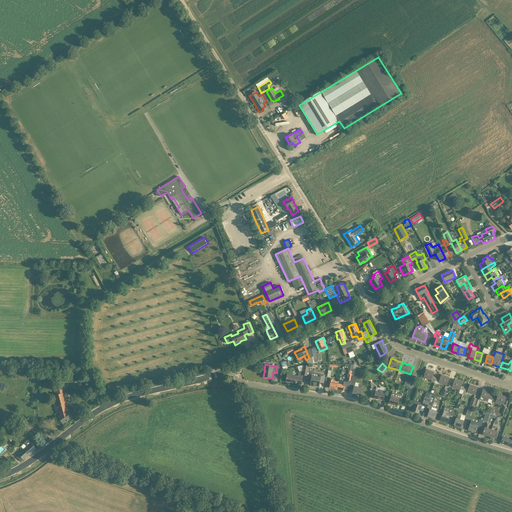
[(286,381),(287,382),(287,383),(290,383),(290,382),(302,384),(303,375),(307,376),(309,366),(304,365),(303,372),(299,371),(298,376),(287,375),(286,381)]
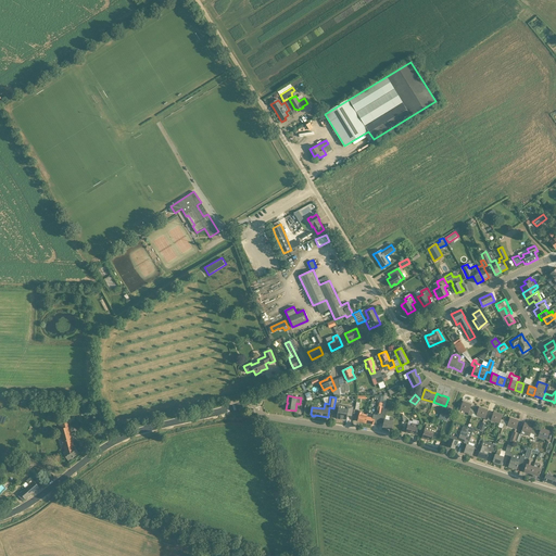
[(472,414),(474,411),(470,408),(471,404),(463,401),(459,409),(468,413),(468,412),(472,414)]
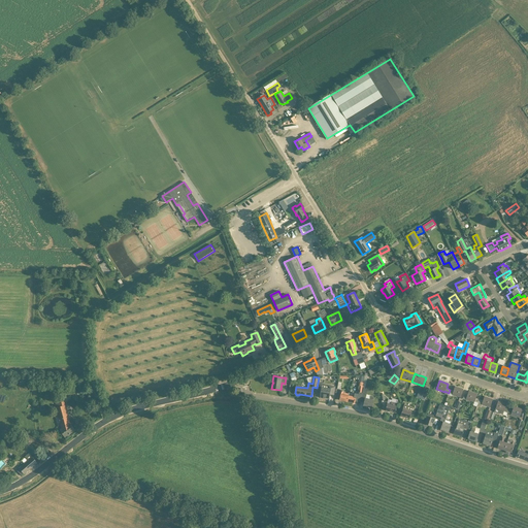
[(321,391),(320,397),(326,398),(326,397),(329,398),(330,394),(334,395),(335,387),(328,386),(327,389),(323,388),(323,385),(319,384),(318,391),(321,391)]
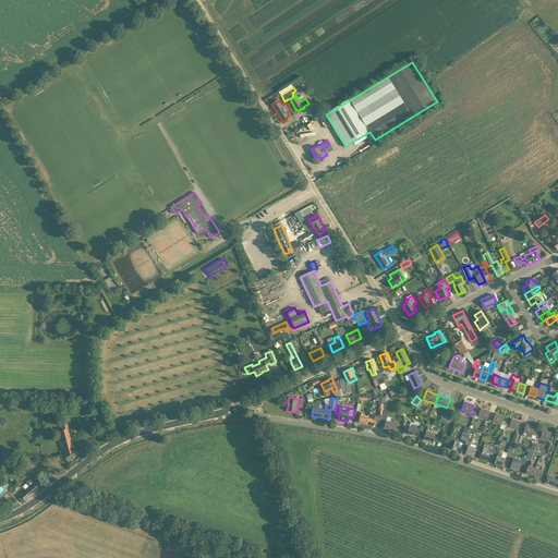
[(486,420),(489,411),(481,408),(480,413),(475,412),(474,415),(478,416),(477,416),(486,420)]
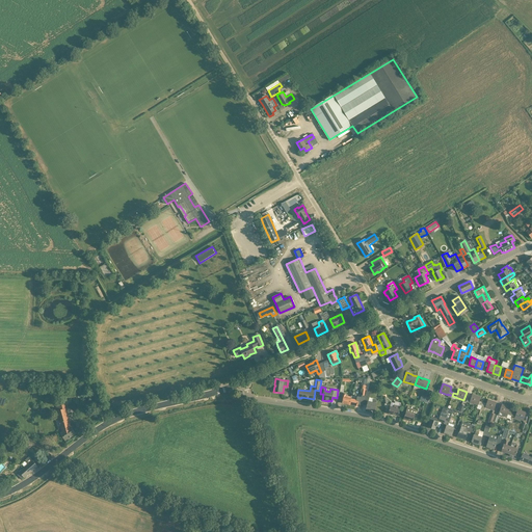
[(342,403),(350,404),(351,398),(345,397),(346,394),(343,394),(342,397),(343,397),(342,403)]
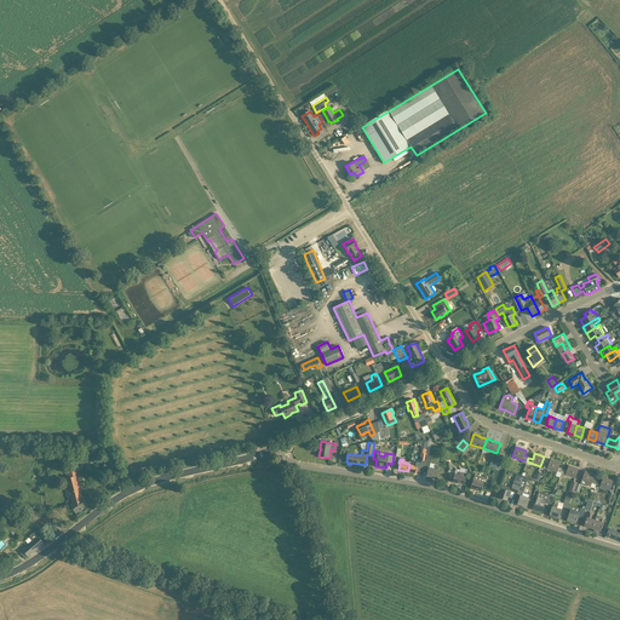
[(557,471),(562,472),(563,469),(558,468),(561,463),(550,459),(547,469),(557,472),(557,471)]
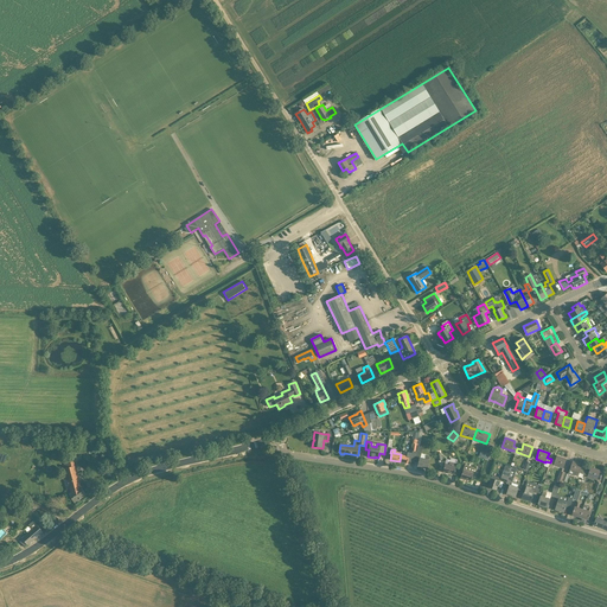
[(410,461),(413,455),(411,454),(411,453),(401,452),(401,454),(400,461),(408,464),(408,461),(410,461)]
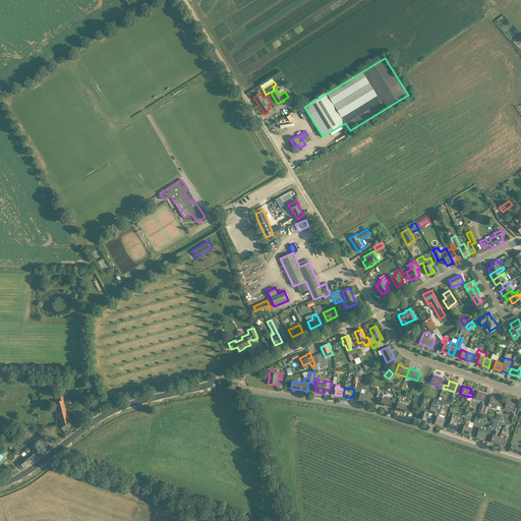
[(358,400),(367,402),(368,395),(369,391),(365,391),(364,394),(360,393),(358,400)]
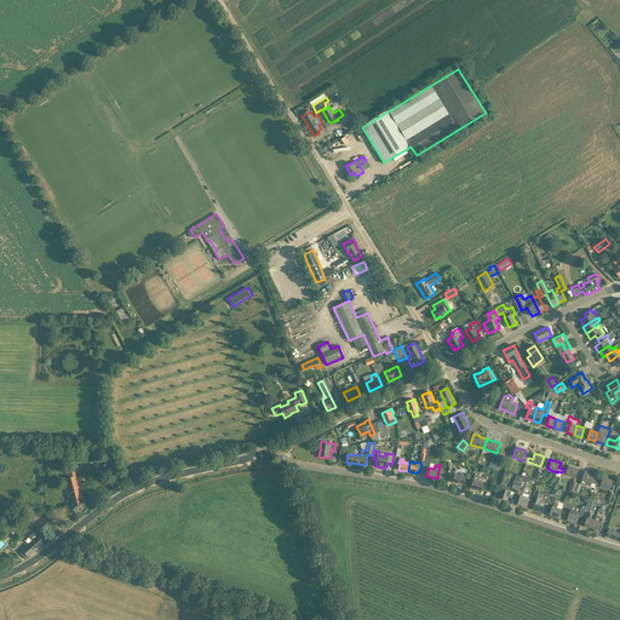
[(575,478),(579,469),(569,465),(567,471),(563,469),(562,472),(566,474),(566,475),(575,478)]
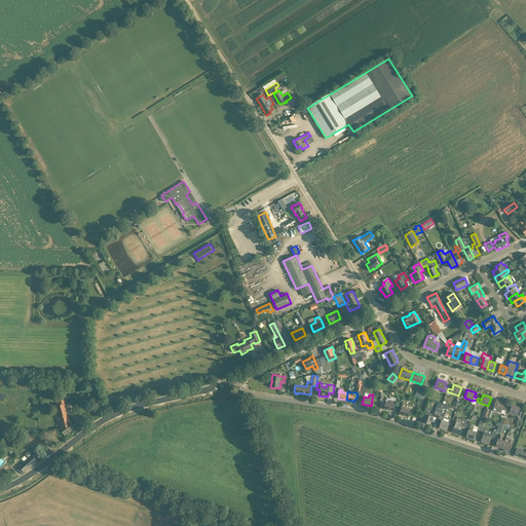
[(385,402),(384,409),(393,411),(396,402),(389,400),(389,403),(385,402)]
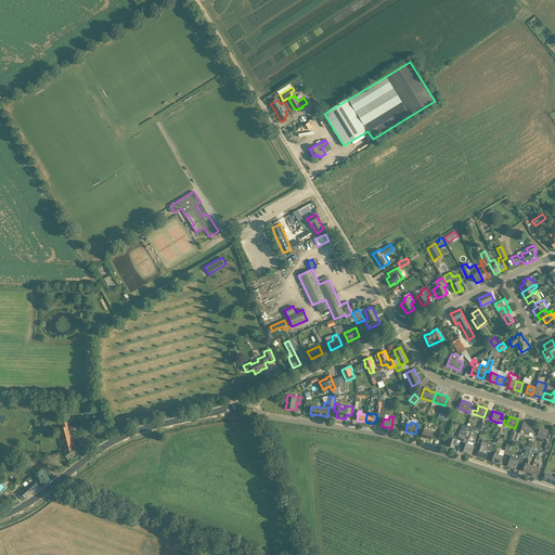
[(530,431),(533,434),(534,430),(531,429),(532,425),(524,422),(520,429),(526,431),(525,435),(529,436),(529,434),(530,431)]
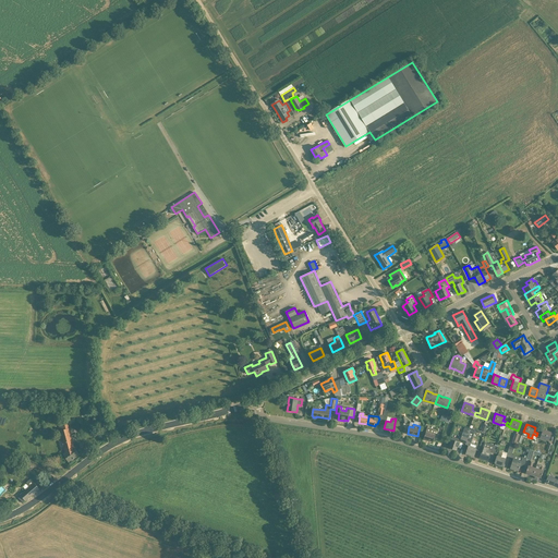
[(426,432),(423,439),(433,443),(437,431),(427,427),(426,432)]
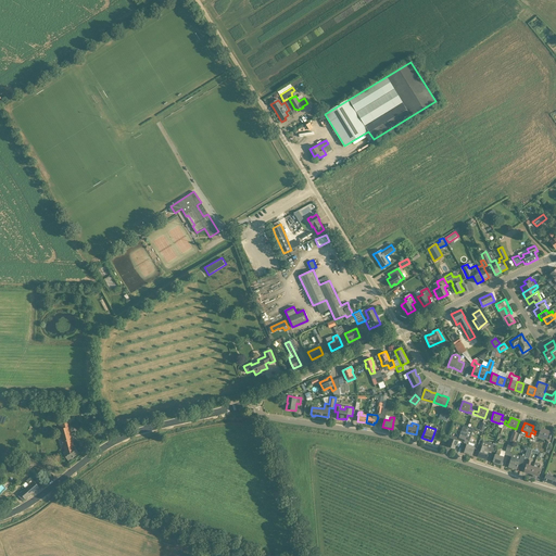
[(68,460),(79,453),(73,445),(68,427),(59,429),(65,451),(63,453),(68,460)]
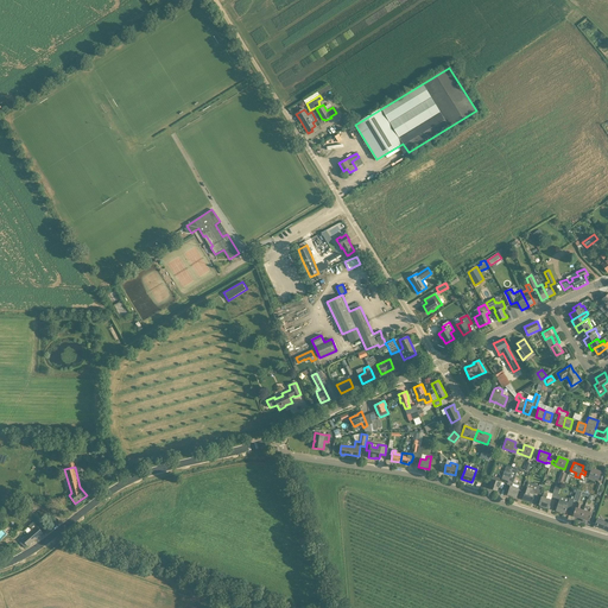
[(590,473),(586,472),(584,475),(582,481),(587,482),(588,477),(597,481),(601,472),(591,468),(590,473)]
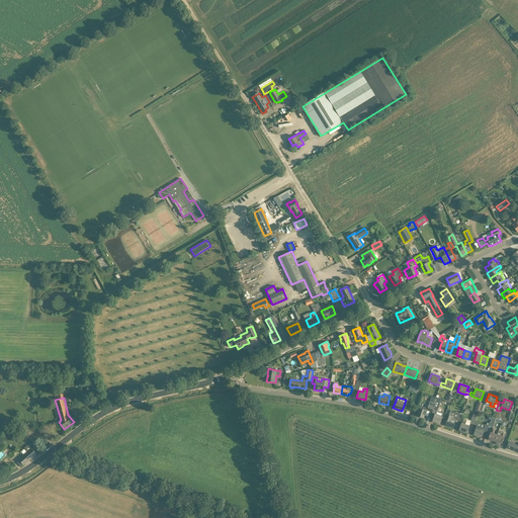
[(434,407),(435,404),(430,402),(429,405),(428,405),(427,408),(420,406),(419,408),(417,416),(423,418),(424,415),(426,415),(427,411),(426,411),(427,410),(432,412),(434,407)]
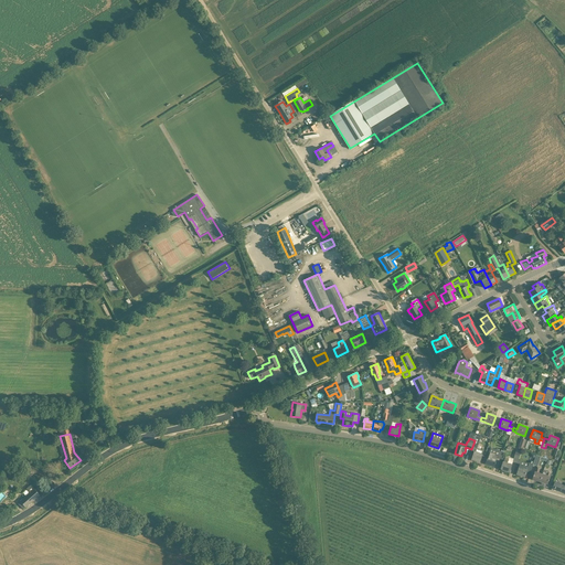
[(471,450),(475,450),(471,459),(480,461),(482,455),(483,450),(476,447),(477,445),(473,444),(471,449),(471,450)]
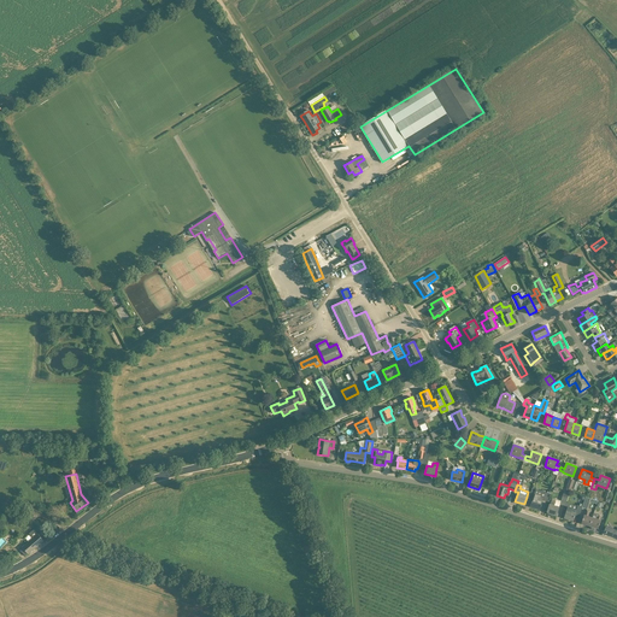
[(565,506),(566,503),(568,498),(570,491),(565,489),(562,497),(560,500),(559,505),(565,506)]
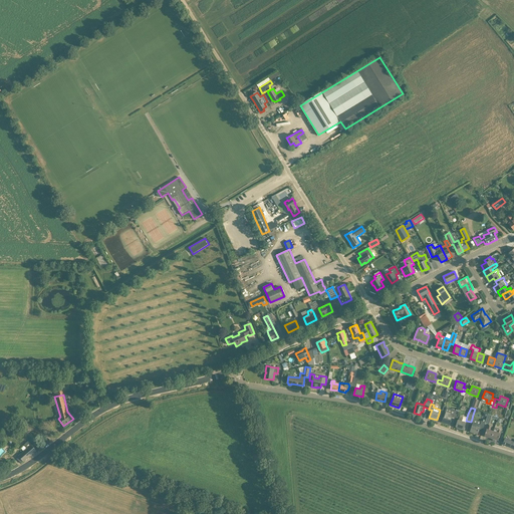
[(446,409),(442,422),(450,425),(452,417),(456,418),(458,413),(446,409)]
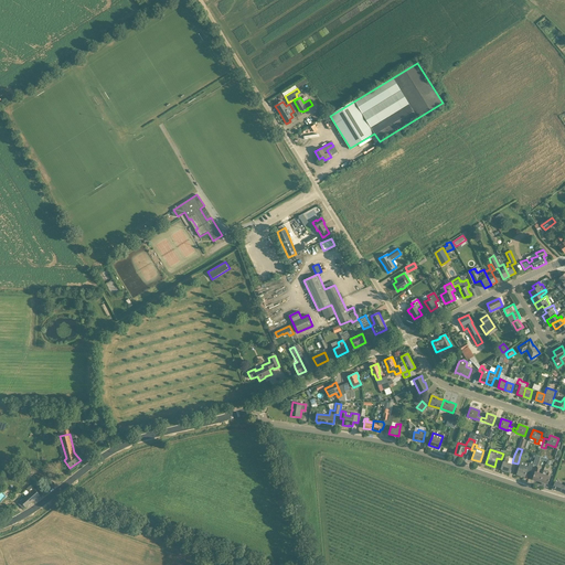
[(505,456),(505,458),(504,462),(503,462),(501,469),(504,470),(504,471),(510,473),(511,469),(511,468),(512,465),(508,464),(510,457),(505,456)]
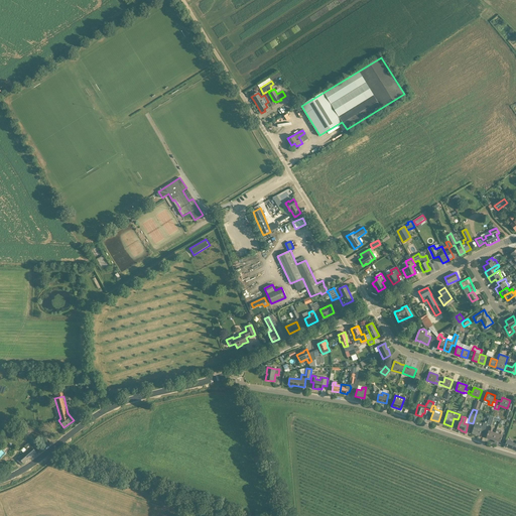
[(485,429),(487,424),(487,423),(484,422),(482,426),(475,424),(474,426),(472,432),(480,435),(480,433),(484,434),(485,429)]
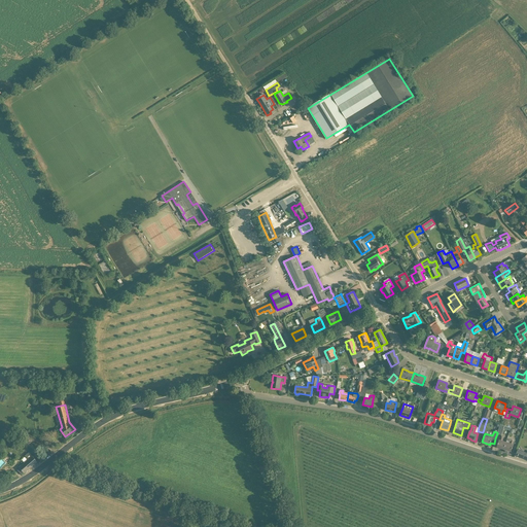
[(498,440),(496,447),(503,449),(505,442),(502,441),(503,436),(500,435),(499,440),(498,440)]
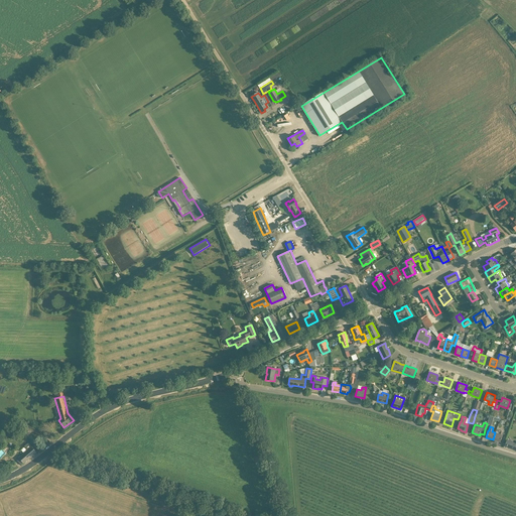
[(503,431),(500,430),(500,431),(496,430),(495,432),(493,439),(500,442),(502,435),(502,434),(503,431)]
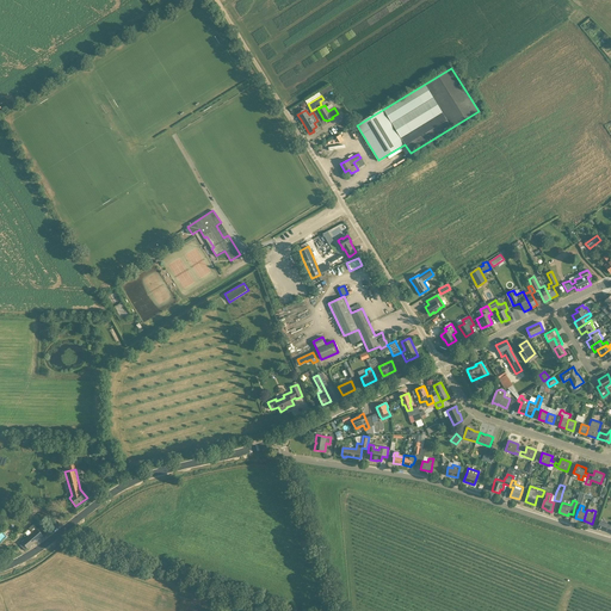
[(597,528),(610,532),(610,524),(600,520),(597,528)]
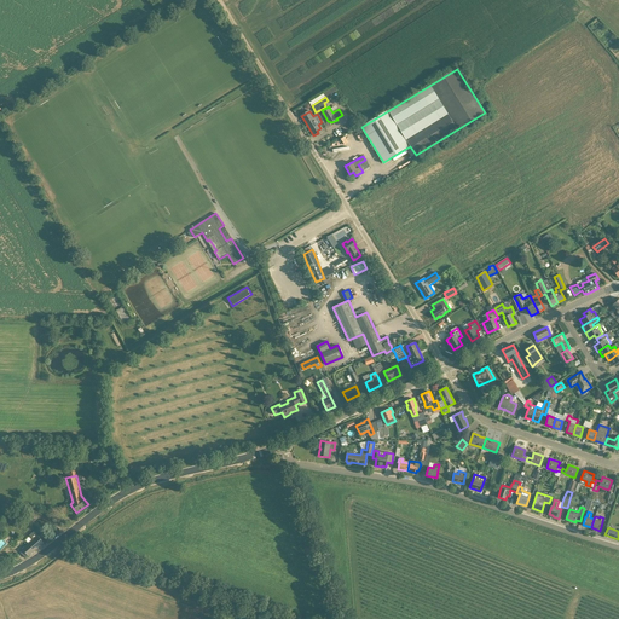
[(19,551),(27,557),(28,556),(45,542),(38,536),(34,531),(29,536),(33,541),(23,549),(19,551)]
